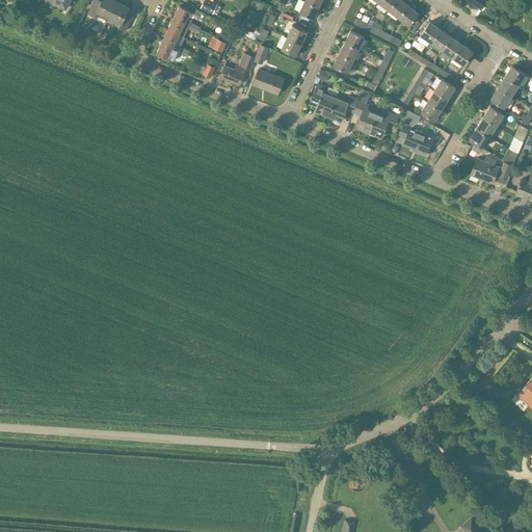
[(95,18),(98,12),(109,18),(116,1),(114,0),(102,0),(102,1),(100,0),(94,0),(87,12),(87,14),(87,15),(95,18)]
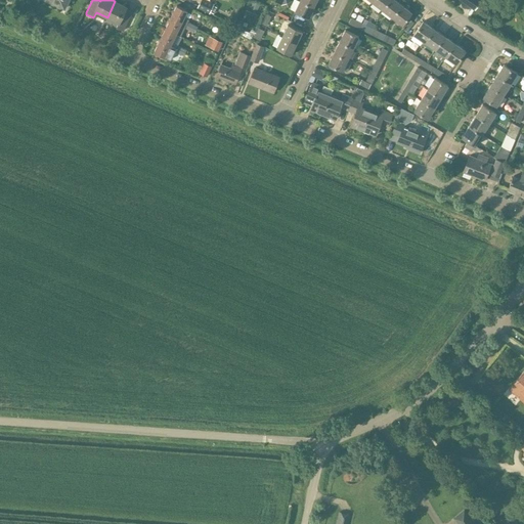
[(206,0),(202,0),(198,8),(210,13),(214,4),(206,0)]
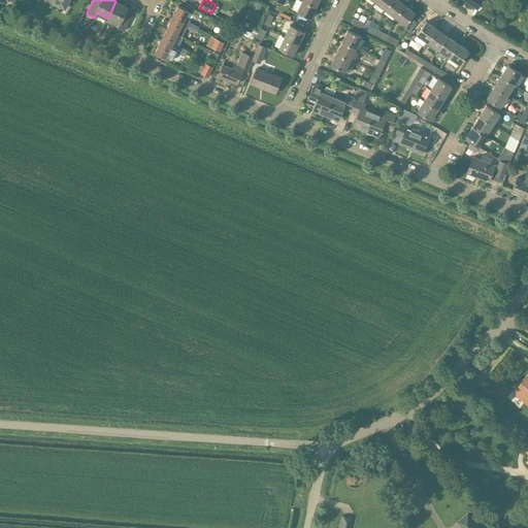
[(317,6),(302,0),(297,11),(311,19),(317,6)]
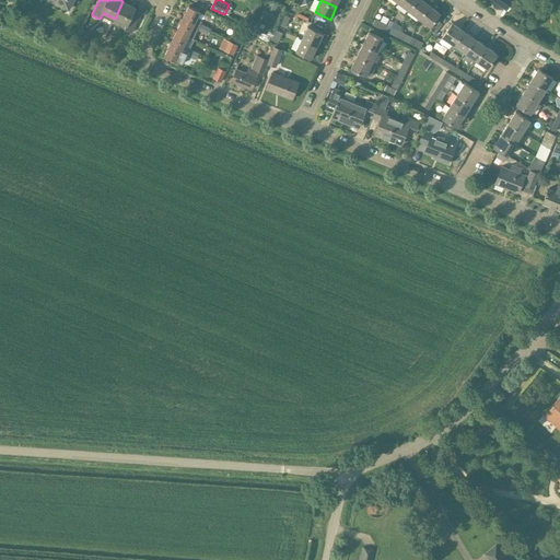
[(409,10),(417,0),(400,0),(399,2),(409,10)]
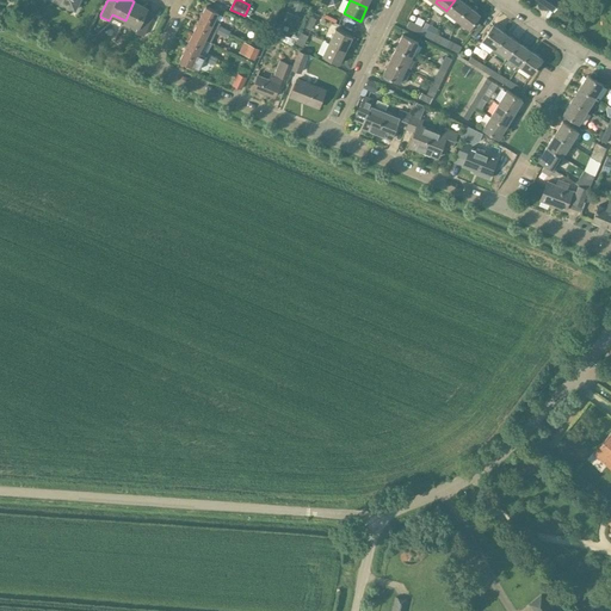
[(458,20),(469,6),(461,0),(455,0),(446,11),(458,20)]
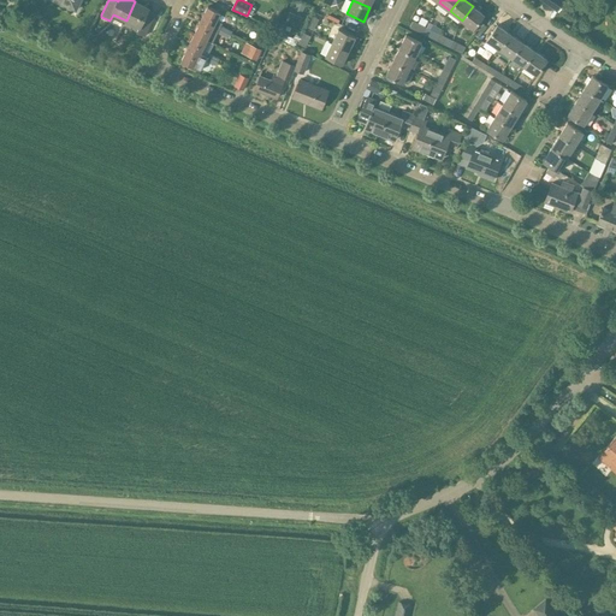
[(542,0),(558,11),(566,1),(563,0),(542,0)]
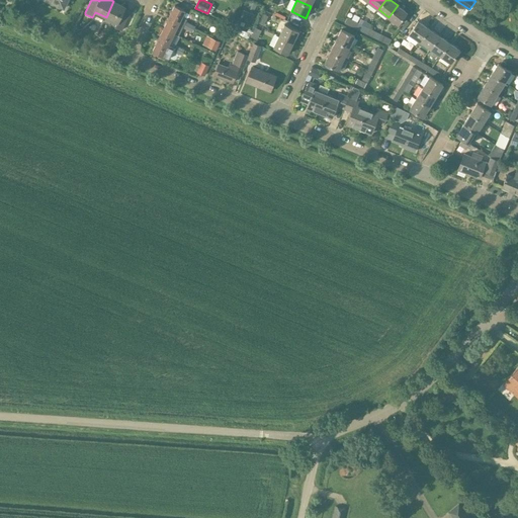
[(131,15),(123,12),(125,7),(113,1),(106,17),(104,21),(115,27),(122,30),(131,15)]
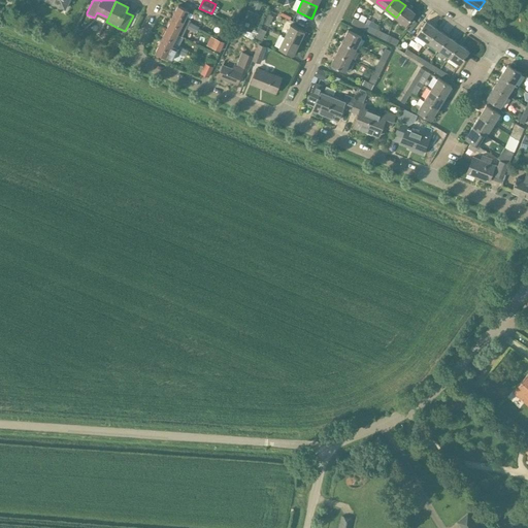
[(184,23),(188,25),(190,22),(190,20),(186,18),(189,11),(178,5),(172,18),(184,23)]
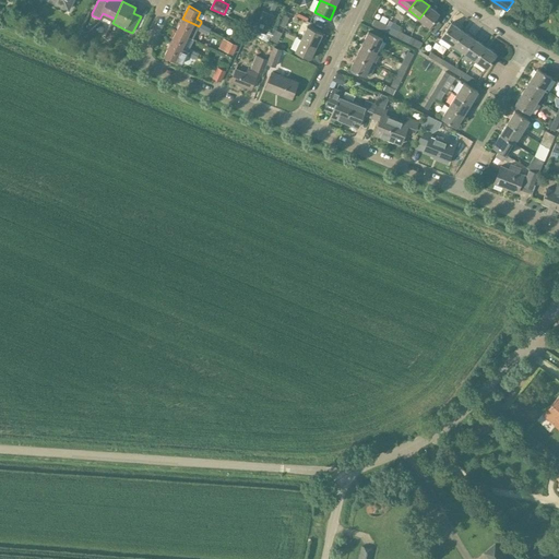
[(429,6),(419,19),(430,26),(440,13),(429,6)]
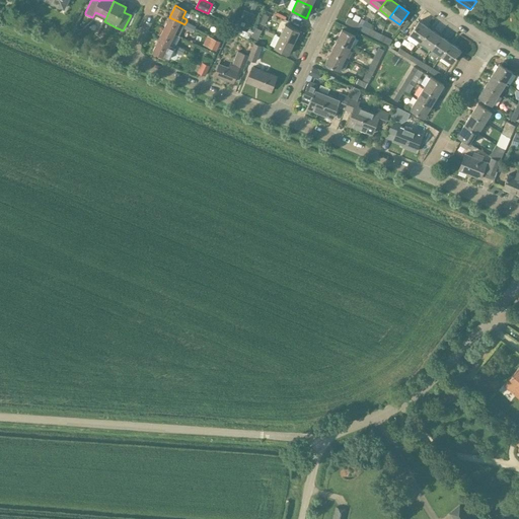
[(262,13),(257,22),(265,25),(271,12),(264,9),(263,13),(262,13)]
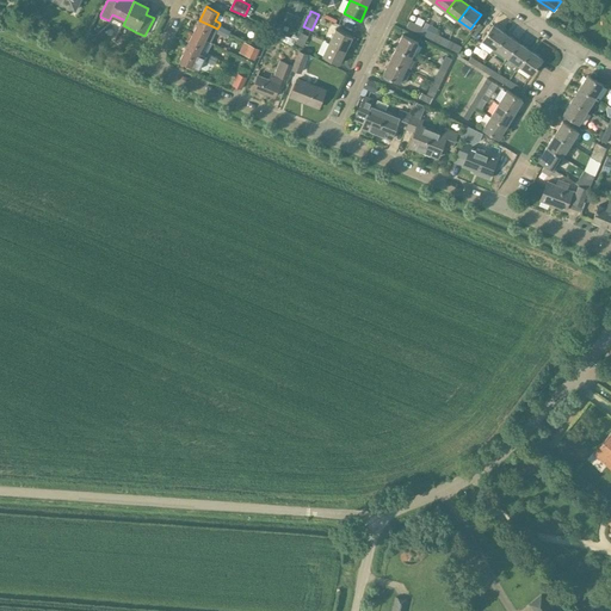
[(210,42),(215,32),(217,29),(213,26),(199,20),(193,34),(205,39),(210,42)]
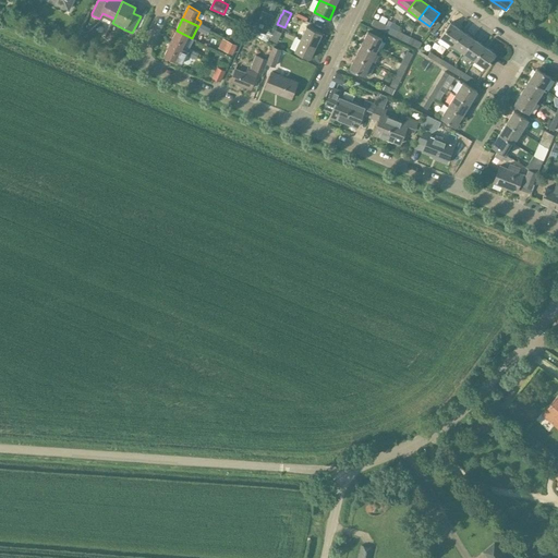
[(387,25),(375,19),(372,25),(384,31),(387,25)]
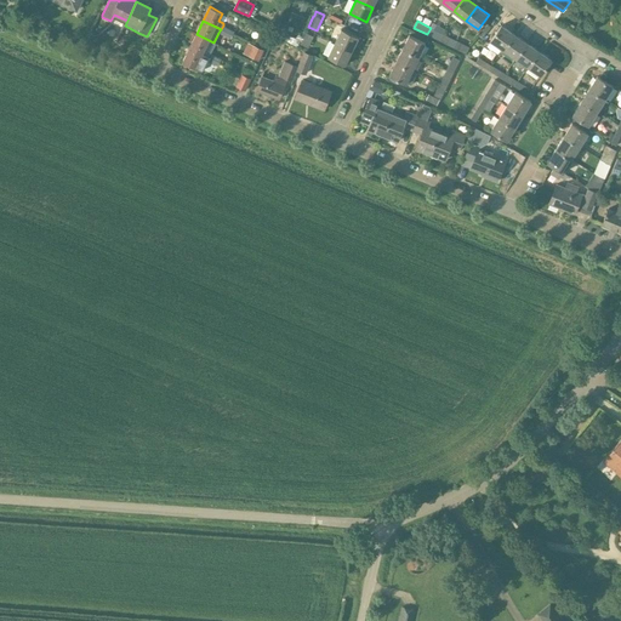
[(427,34),(440,40),(443,34),(445,29),(432,23),(431,28),(427,34)]
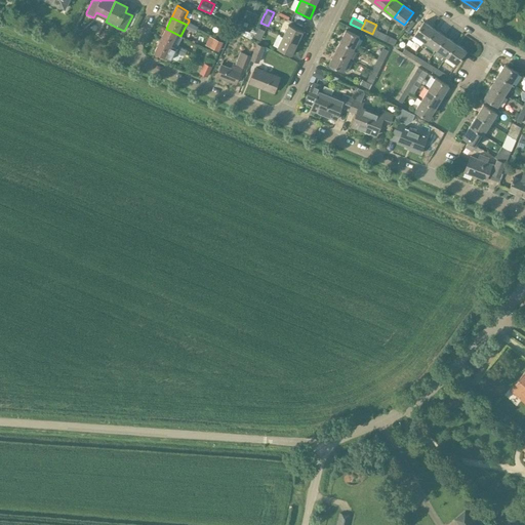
[(185,28),(190,31),(193,25),(189,22),(187,25),(185,28)]
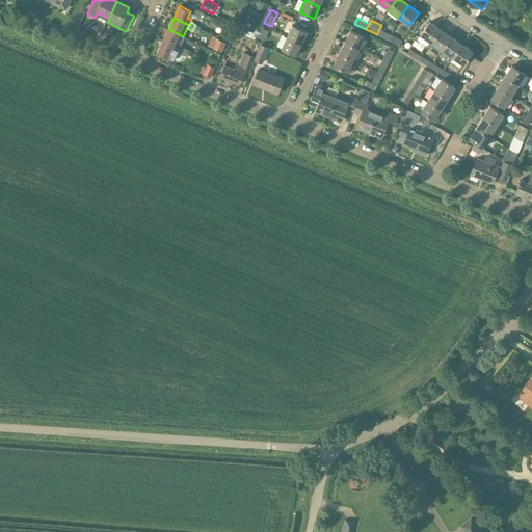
[(431,43),(441,29),(430,22),(421,34),(431,43)]
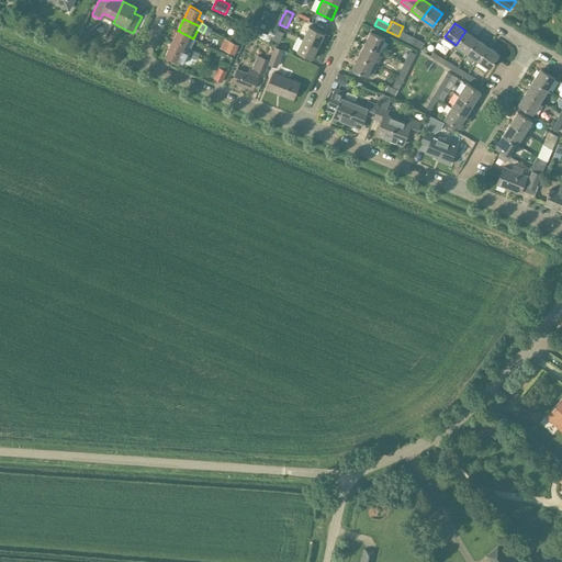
[(303,38),(318,46),(325,33),(310,26),(303,38)]
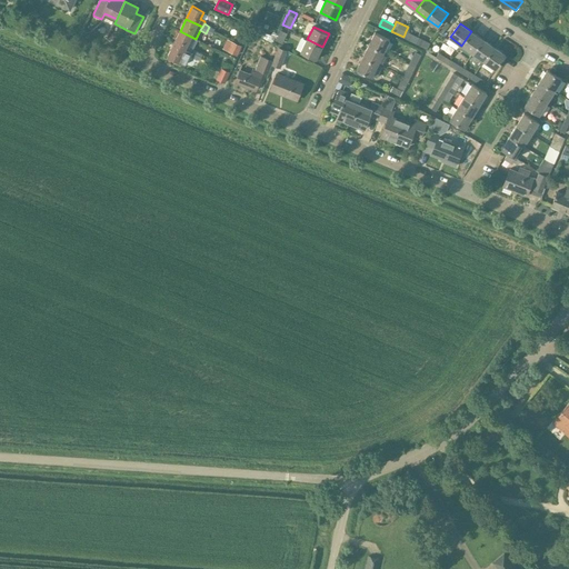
[(280,30),(275,40),(282,43),(287,33),(280,30)]
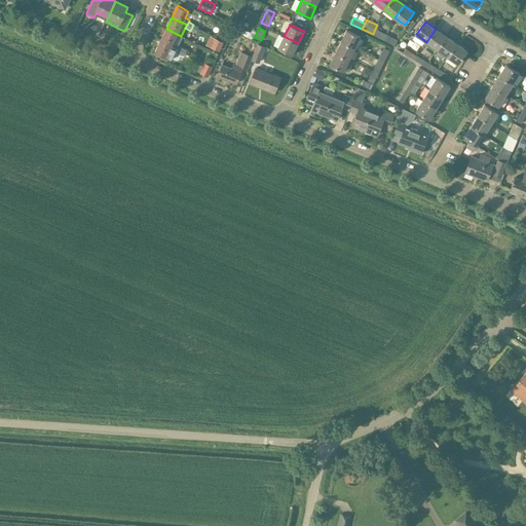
[(160,41),(172,46),(177,34),(166,29),(160,41)]
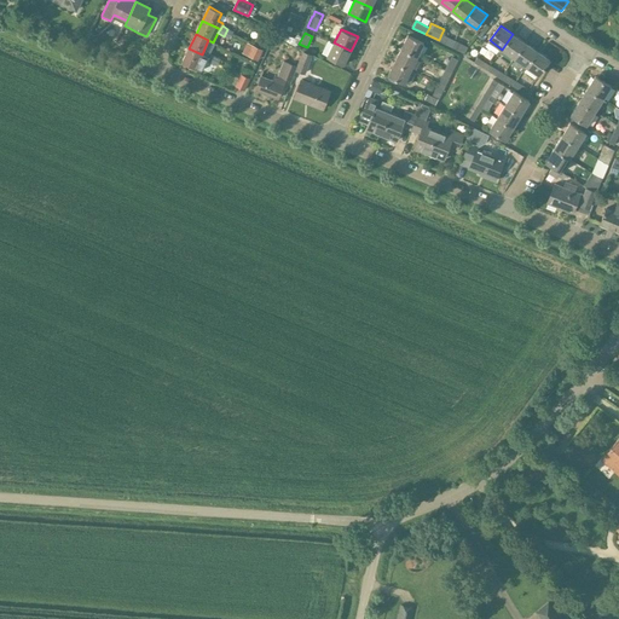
[(455,40),(441,34),(439,40),(451,47),(455,40)]
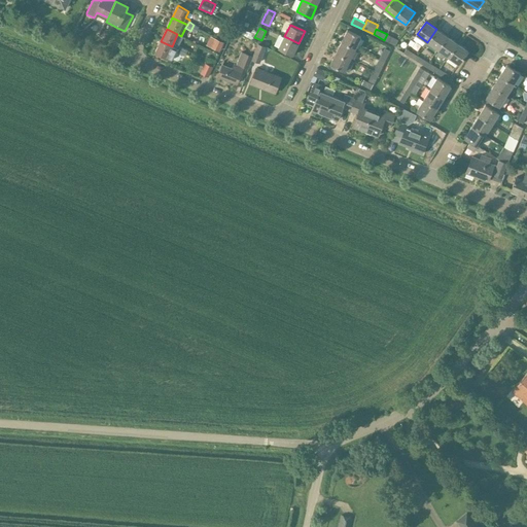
[(436,29),(427,42),(437,49),(447,36),(436,29)]
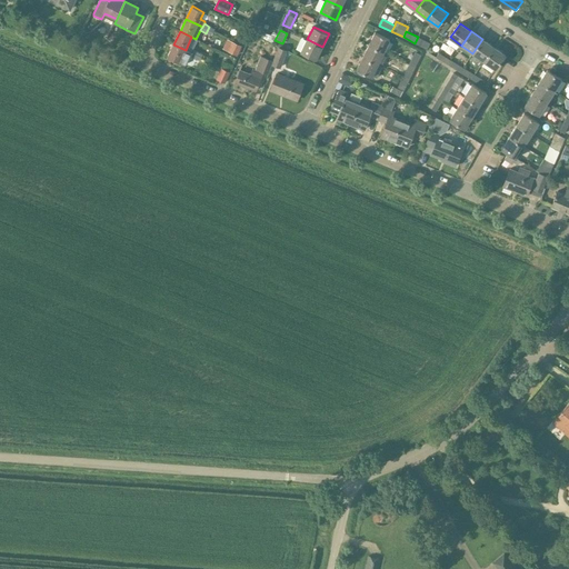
[(376,32),(369,45),(385,52),(390,39),(376,32)]
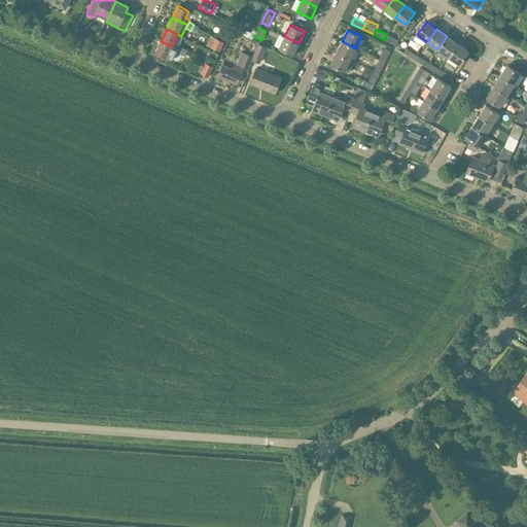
[(387,34),(384,40),(396,45),(398,40),(387,34)]
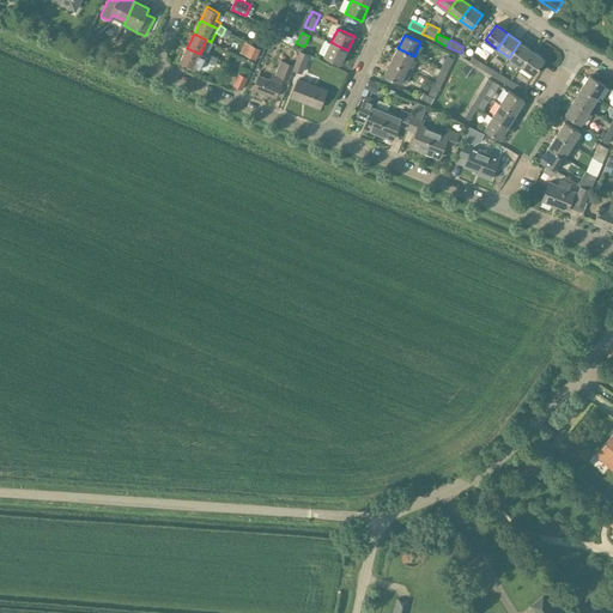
[(347,50),(331,42),(325,56),(341,64),(347,50)]
